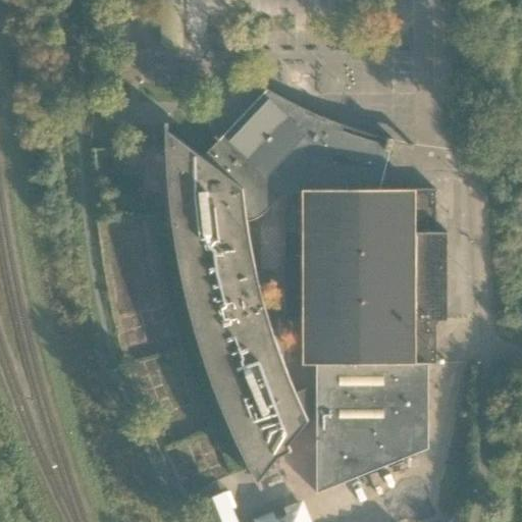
[(302,191),(380,189),(393,139),(387,137),(387,138),(355,128),(324,117),(294,103),(265,87),(202,156),(173,134),(166,138),(167,169),(172,219),(180,268),(192,317),(206,365),(224,411),(245,457),(253,473),(263,473),(278,455),(291,450),(288,444),(308,419),(316,419),(316,492),(428,448),(428,362),(315,363),(315,384),(296,393),(281,359),(274,337),(266,310),(256,274),(251,248),(247,219),(253,218),(260,215),(264,211),(276,200),(282,196),(290,194),(296,192),(302,191)]
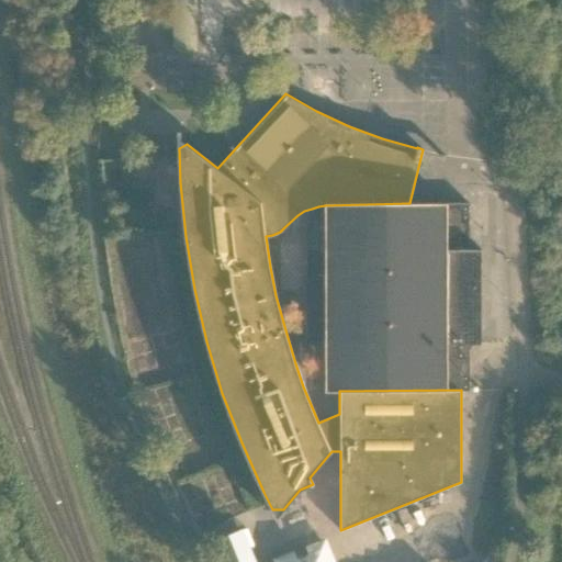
[(469,203),(409,203),(325,205),(325,221),(306,221),(306,345),(325,345),(325,391),(339,391),(461,390),(469,390),(469,344),(481,344),(481,249),(469,249),(469,203)]
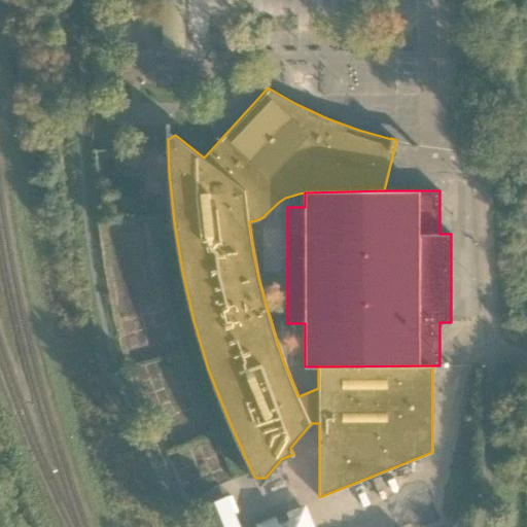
[(243,526),(230,494),(191,510),(198,526),(243,526)]
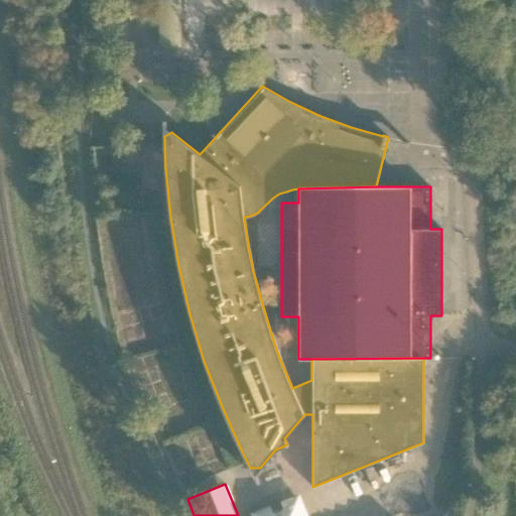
[(250,512),(251,515),(307,515),(298,493),(279,501),(282,508),(272,512),(269,504),(250,512)]
